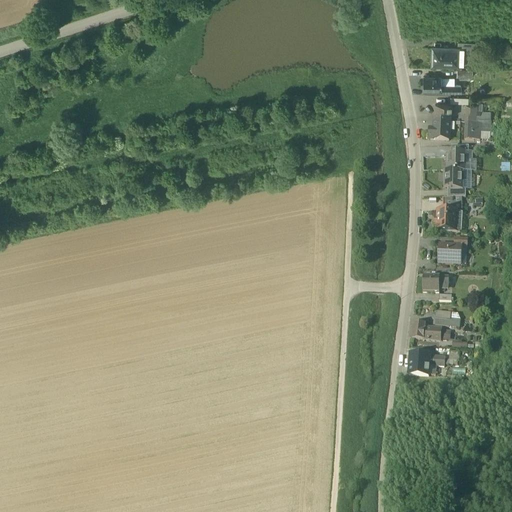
[(433,66),(458,67),(458,50),(434,49),(433,66)]
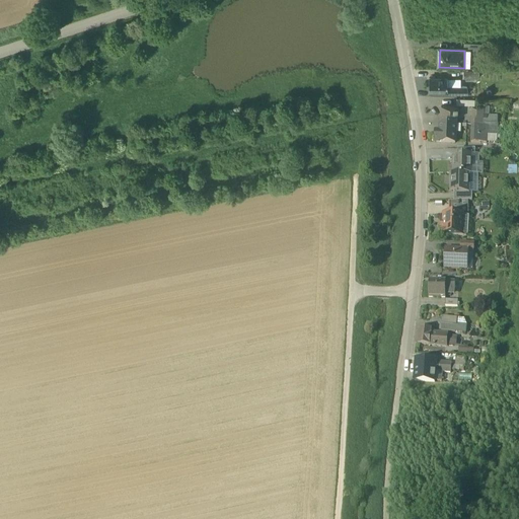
[(445,94),(456,94),(456,87),(445,87),(445,79),(429,79),(429,93),(445,93),(445,94)]
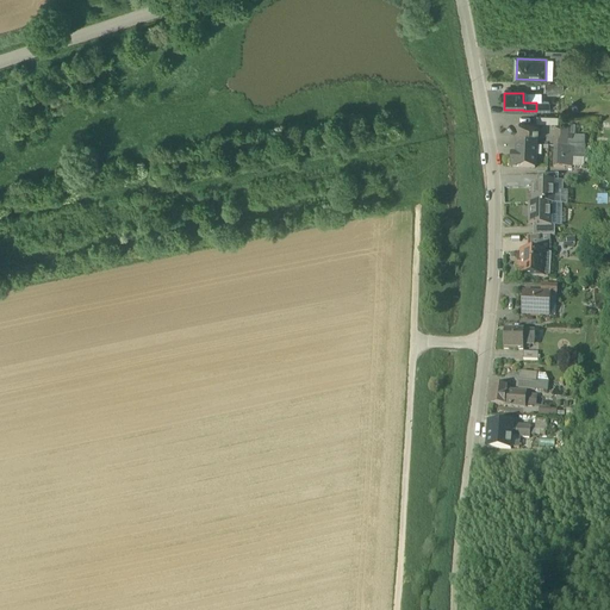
[(518,126),(517,145),(535,147),(536,126),(518,126)]
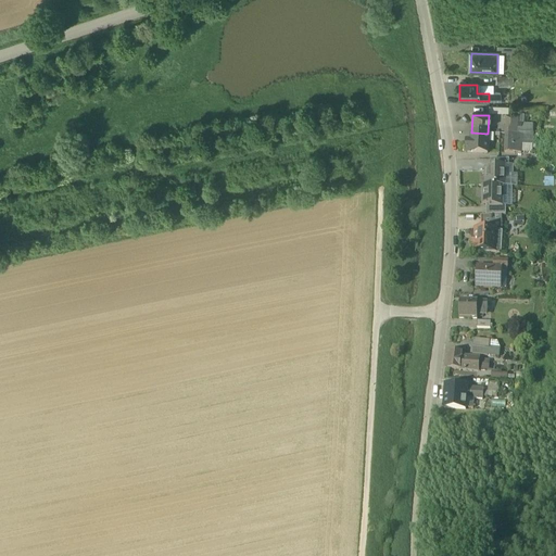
[(505,134),(521,135),(521,133),(521,127),(521,125),(517,125),(517,117),(506,116),(505,134)]
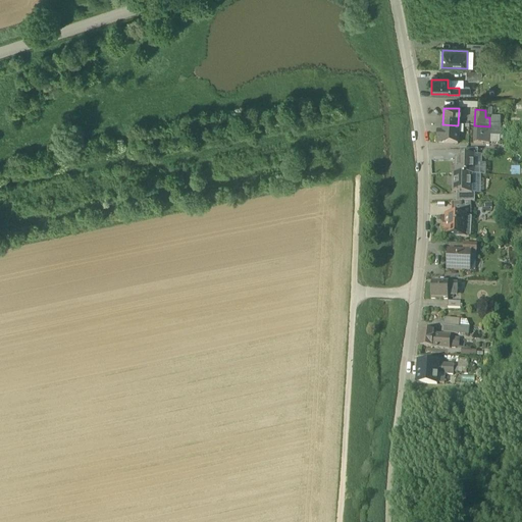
[(459,125),(458,125),(442,124),(442,133),(437,136),(437,143),(458,144),(459,125)]
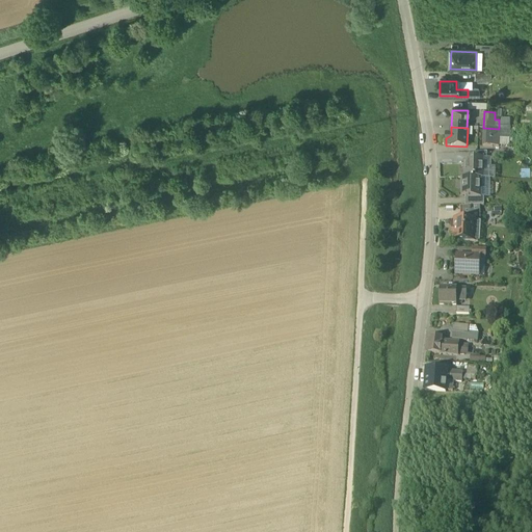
[(482,147),(498,148),(499,132),(499,129),(483,128),(482,147)]
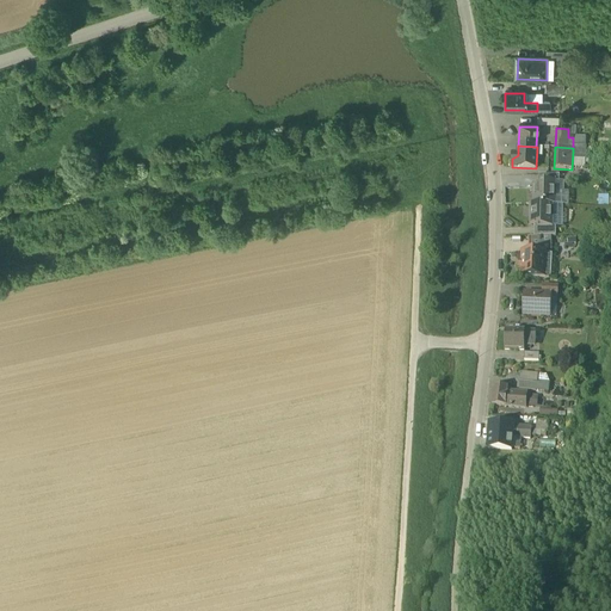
[(535,192),(535,205),(553,205),(555,205),(556,183),(542,181),(542,185),(538,185),(532,185),(532,192),(535,192)]
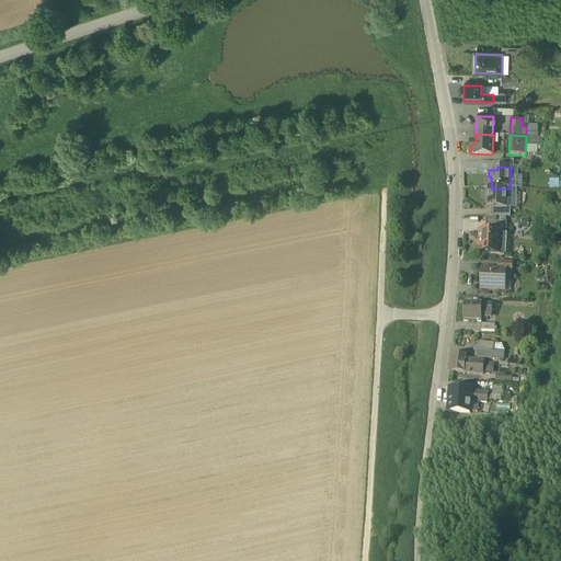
[(507,208),(507,189),(491,189),(489,189),(489,201),(485,201),(485,206),(490,206),(493,206),(493,208),(507,209),(507,208)]
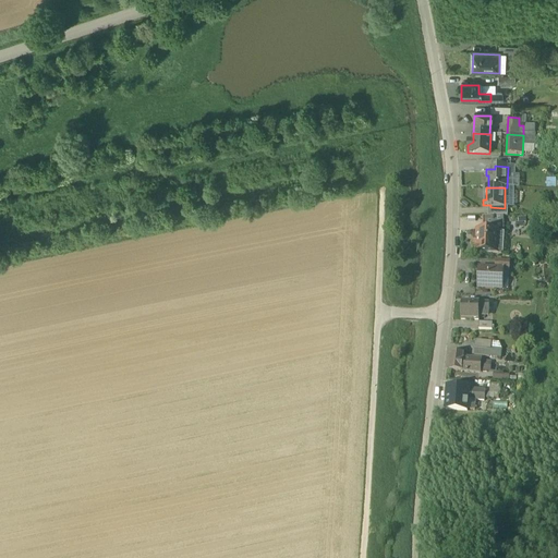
[(487,207),(487,216),(504,216),(507,216),(507,207),(505,207),(505,208),(490,207),(490,205),(487,205),(487,207)]
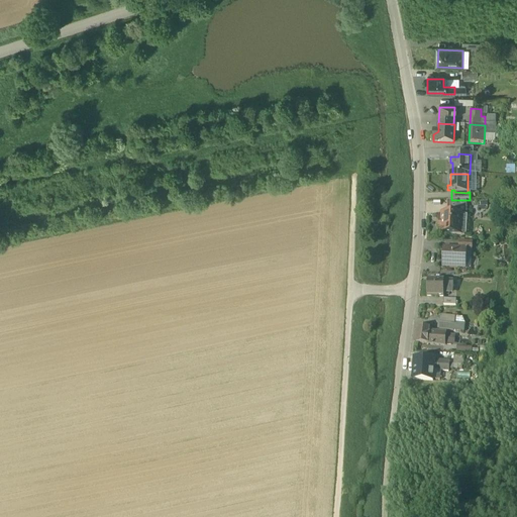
[(466,214),(467,200),(451,200),(446,201),(445,213),(461,214),(466,214)]
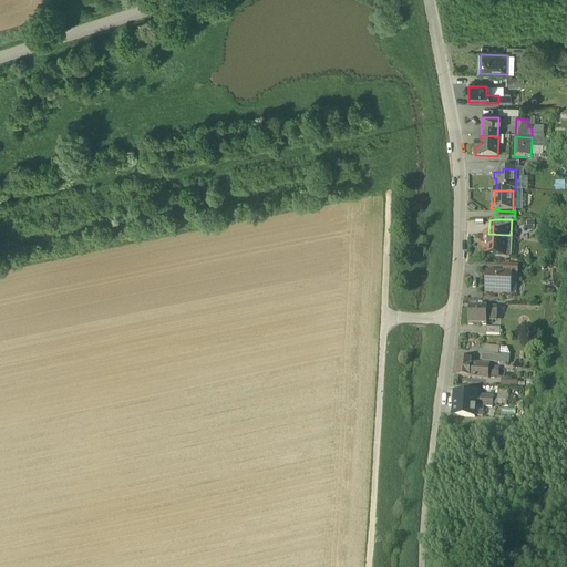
[(483,257),(506,258),(506,257),(503,257),(504,235),(506,235),(488,234),(484,234),(483,257)]
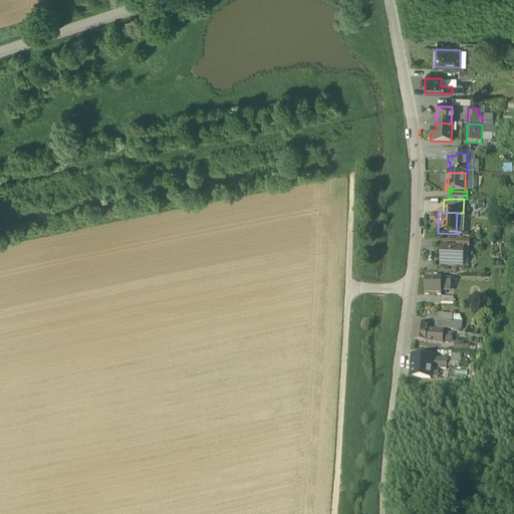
[(463,248),(469,249),(469,241),(457,240),(457,248),(463,248)]
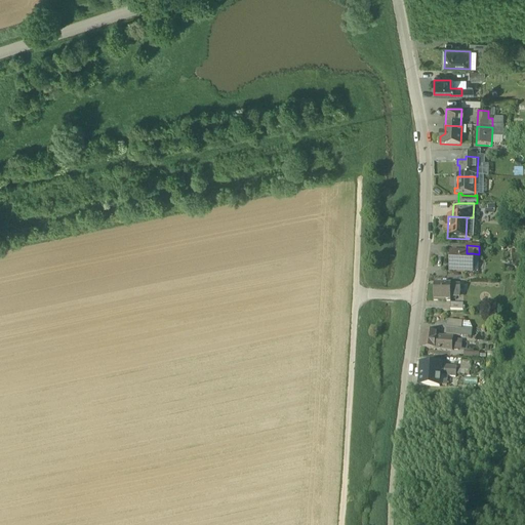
[(457,273),(463,274),(463,273),(472,273),(473,253),(467,253),(451,252),(450,272),(457,272),(457,273)]
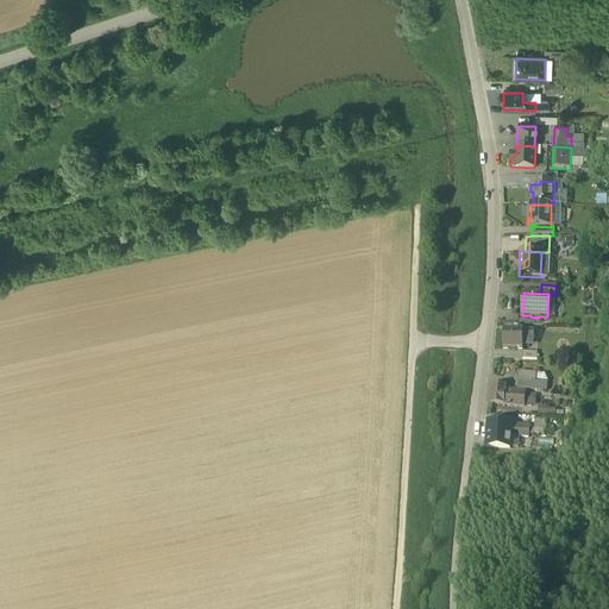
[(522,350),(522,346),(523,331),(503,330),(503,350),(522,350)]
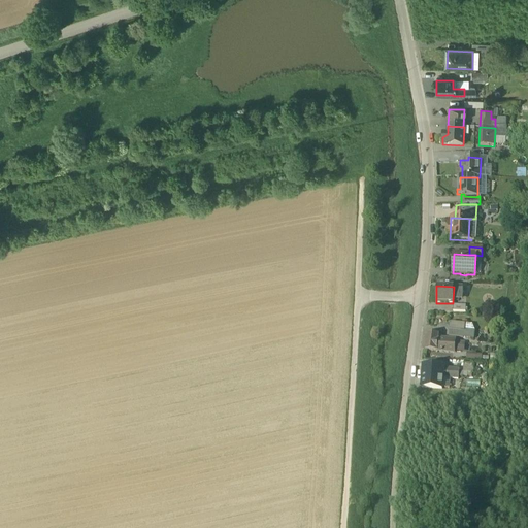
[(462,287),(454,287),(453,300),(458,300),(458,296),(462,296),(462,287)]
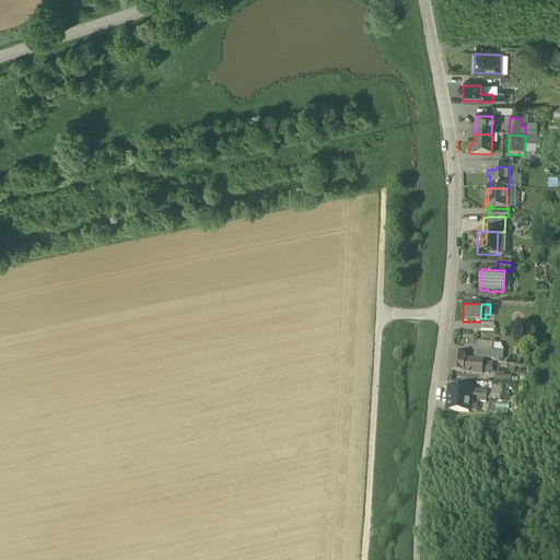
[(477,342),(476,350),(489,351),(490,345),(477,342)]
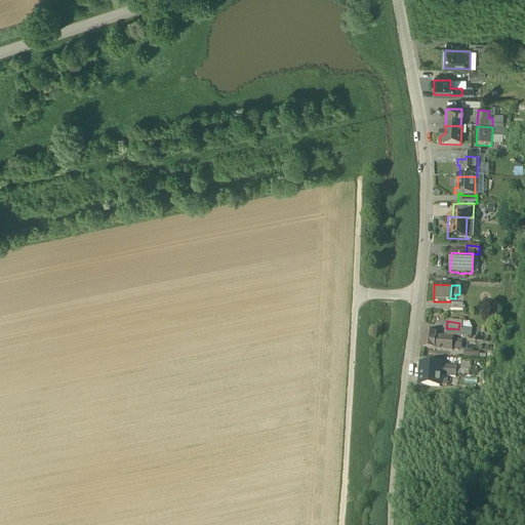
[(446,335),(468,337),(469,330),(458,329),(446,328),(446,335)]
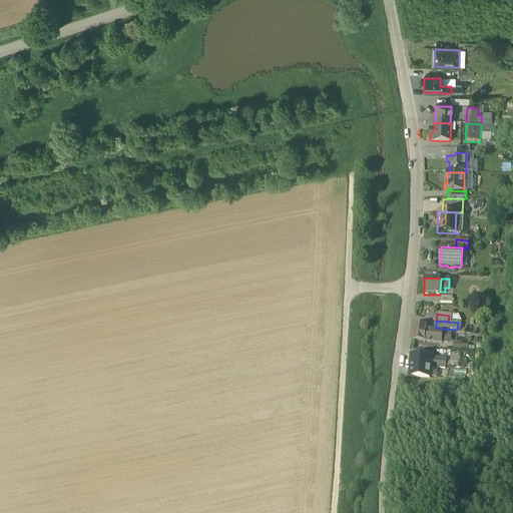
[(412,340),(424,341),(426,330),(426,326),(414,325),(412,340)]
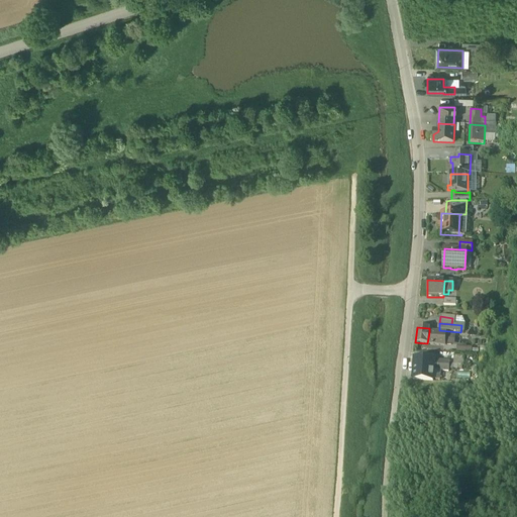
[(437,333),(429,332),(427,343),(432,344),(433,344),(444,345),(445,334),(437,333)]
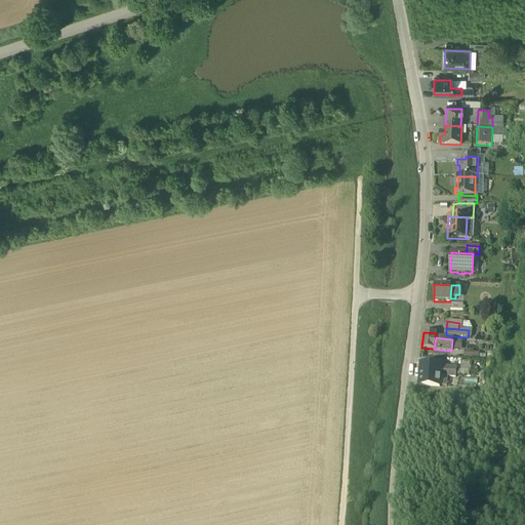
[(462,349),(462,338),(454,337),(454,349),(462,349)]
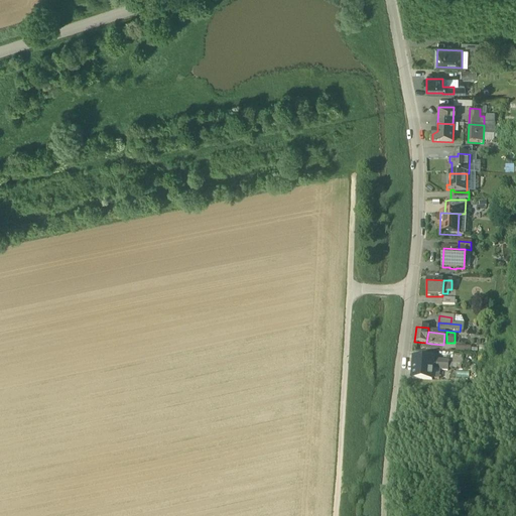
[(431,381),(432,370),(433,360),(433,359),(413,358),(411,379),(431,381)]
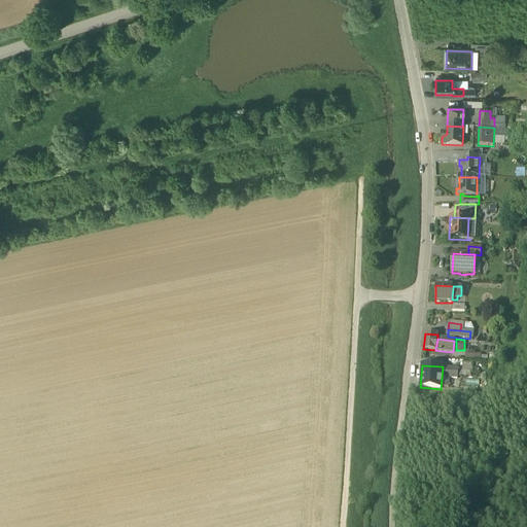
[(457,369),(443,367),(442,378),(457,380),(457,369)]
